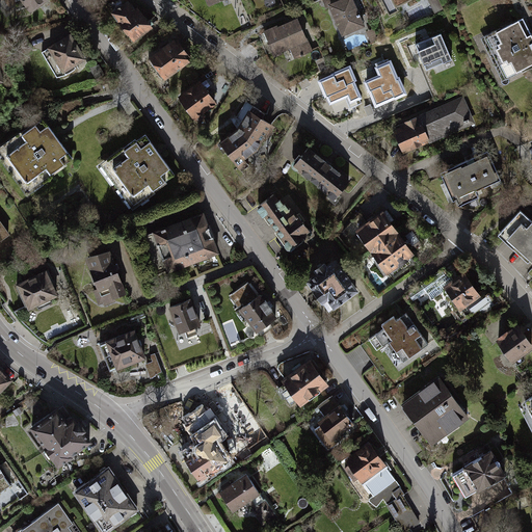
[(0,0),(0,8),(5,17),(23,5),(29,12),(48,0),(0,0)]
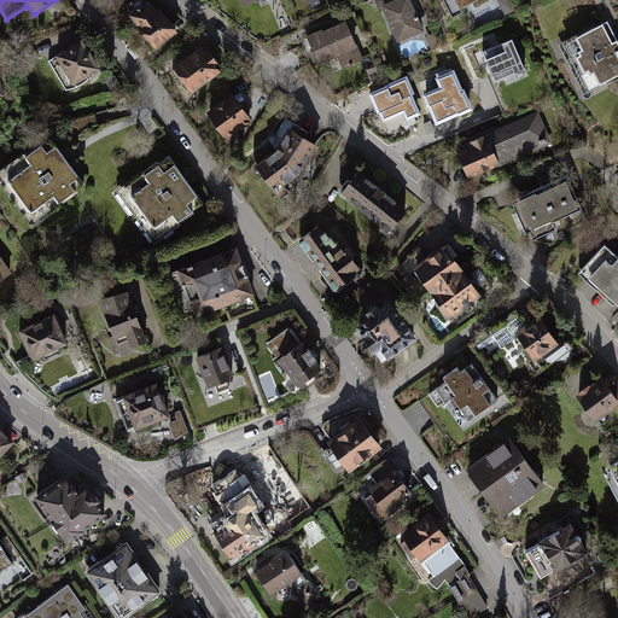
[(150,0),(146,0),(128,15),(156,47),(176,30),(150,0)]
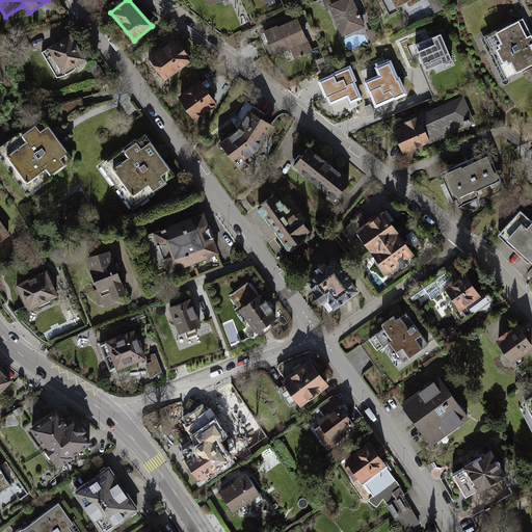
[(323,0),(325,5),(329,4),(330,7),(342,34),(366,24),(355,0),(323,0)]
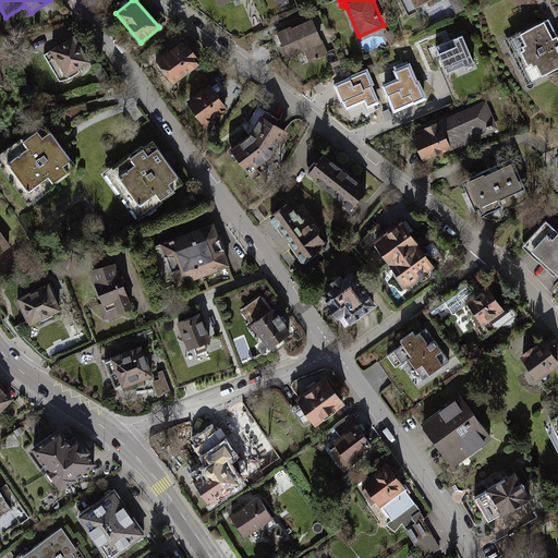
[(395,0),(403,20),(409,16),(414,13),(419,11),(416,7),(420,5),(428,0),(395,0)]
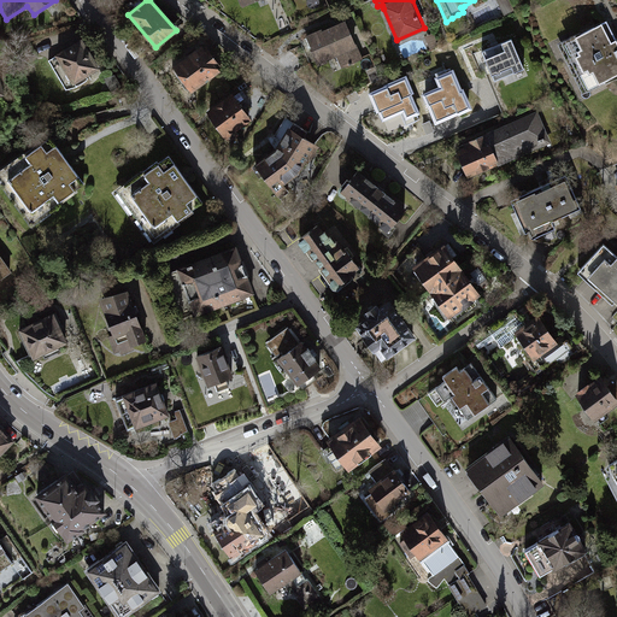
[(344,19),(306,35),(318,62),(336,53),(342,69),(362,58),(344,19)]
